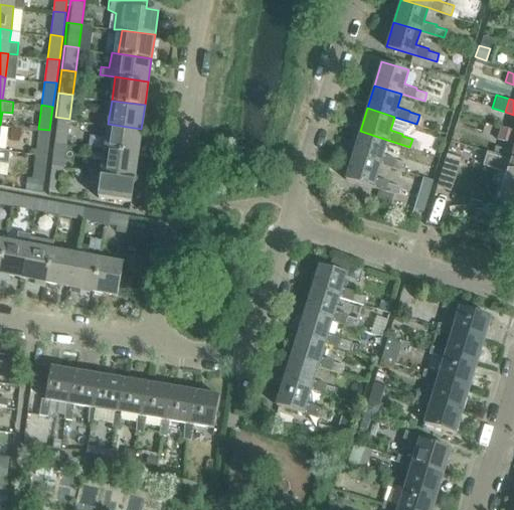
[(55,117),(52,141),(66,142),(69,119),(55,117)]
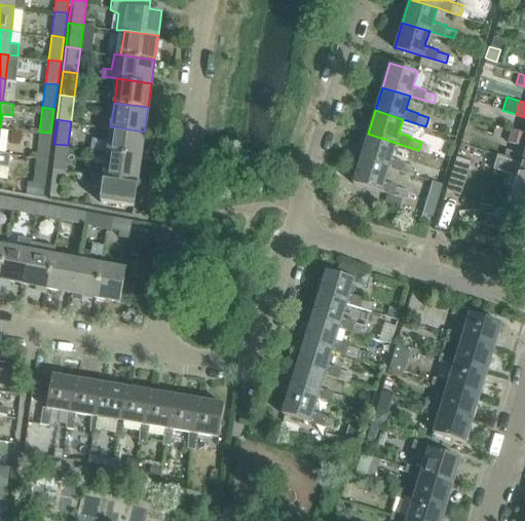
[(110,126),(107,151),(141,155),(144,132),(110,126)]
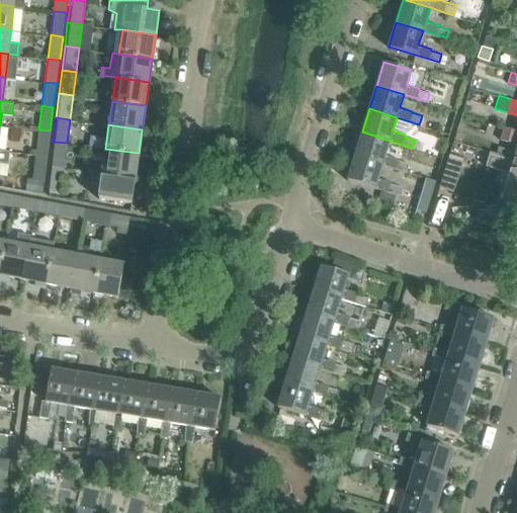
[(516,146),(513,158),(516,159),(516,130),(504,126),(500,139),(516,143),(516,146)]
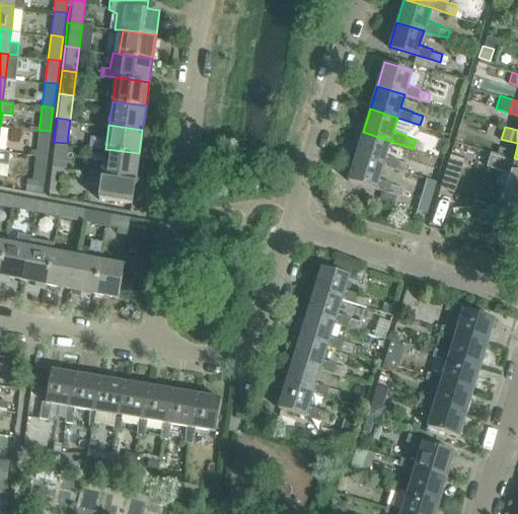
[(39,130),(35,153),(47,155),(50,131),(39,130)]
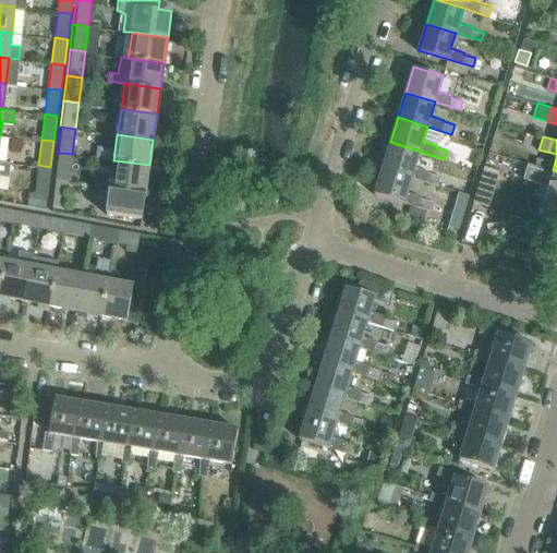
[(420,152),(390,142),(383,167),(412,177),(436,184),(439,176),(427,172),(428,170),(415,166),(420,152)]
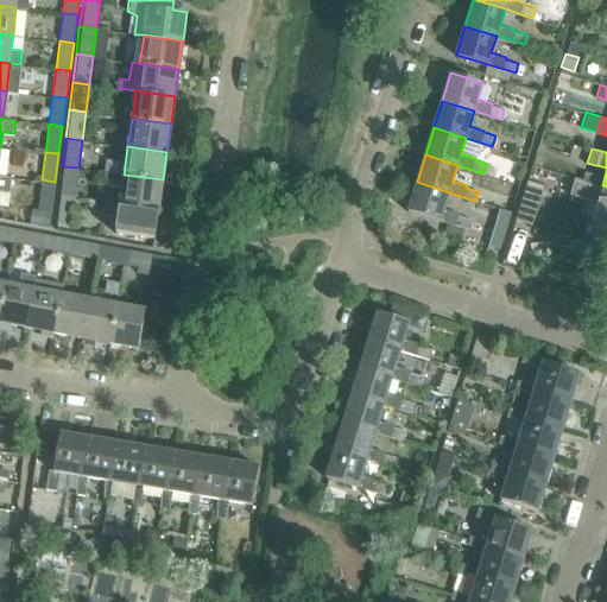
[(62,166),(58,194),(75,196),(78,168),(62,166)]
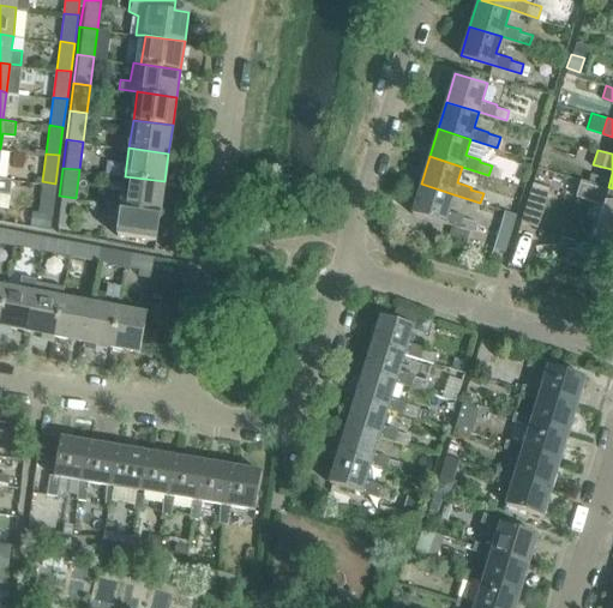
[(600,185),(604,174),(588,169),(584,180),(600,185)]
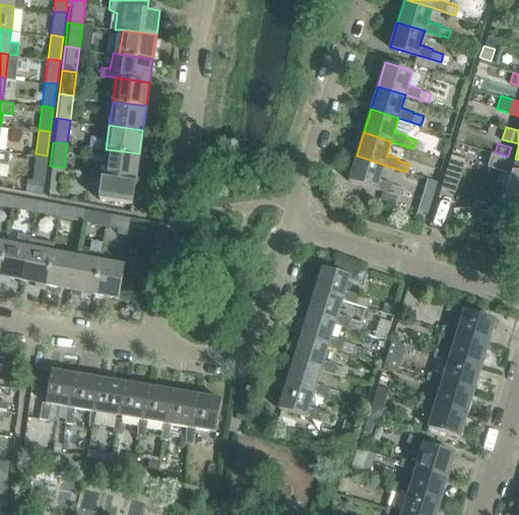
[(0,162),(8,164),(10,150),(0,149),(0,162)]
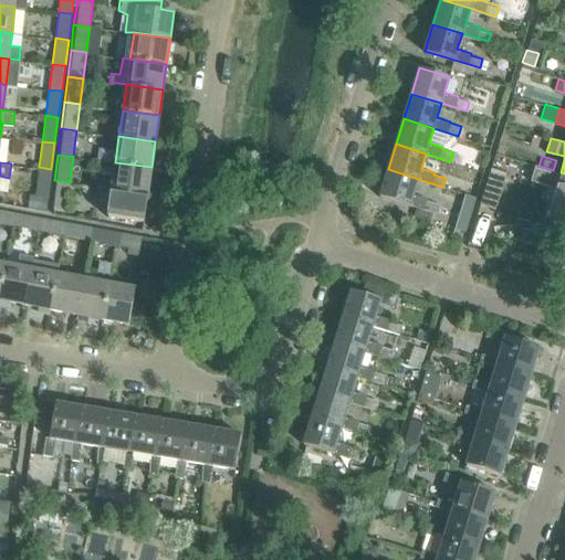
[(115,162),(112,188),(148,193),(152,167),(115,162)]
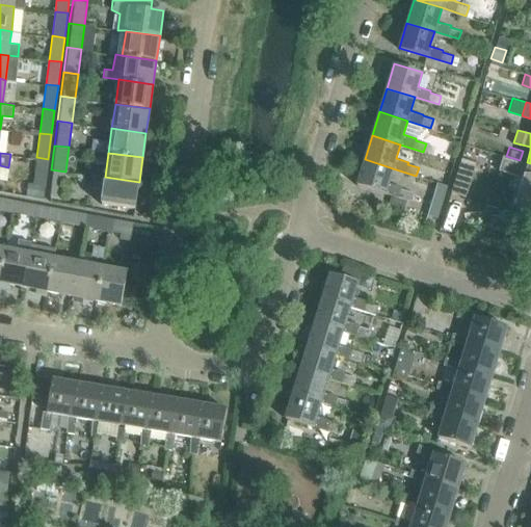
[(506,156),(503,155),(499,168),(523,176),(515,205),(530,210),(530,163),(527,162),(520,160),(506,156)]
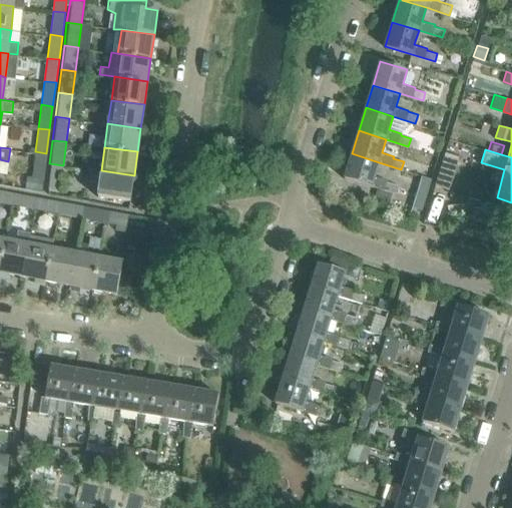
[(445,150),(443,157),(435,182),(449,186),(459,154),(445,150)]
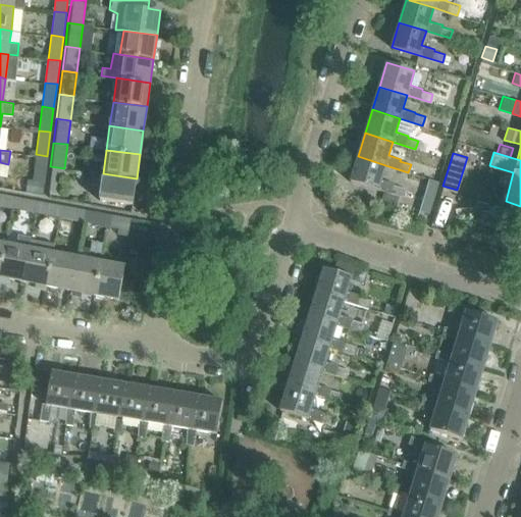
[(47,156),(36,154),(33,179),(43,181),(44,181),(47,156)]
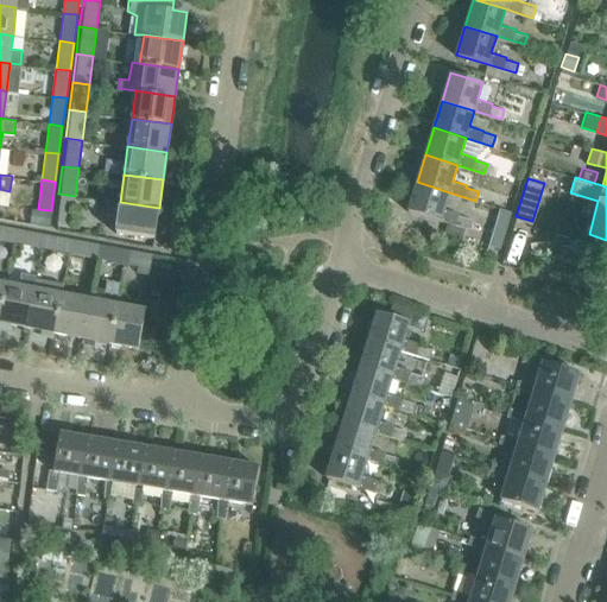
[(449,192),(417,182),(408,210),(440,220),(468,228),(472,219),(457,214),(459,213),(443,208),(449,192)]
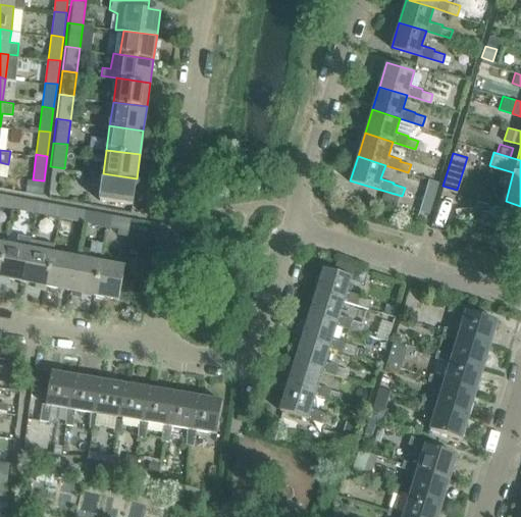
[(47,192),(60,193),(64,168),(50,166),(47,192)]
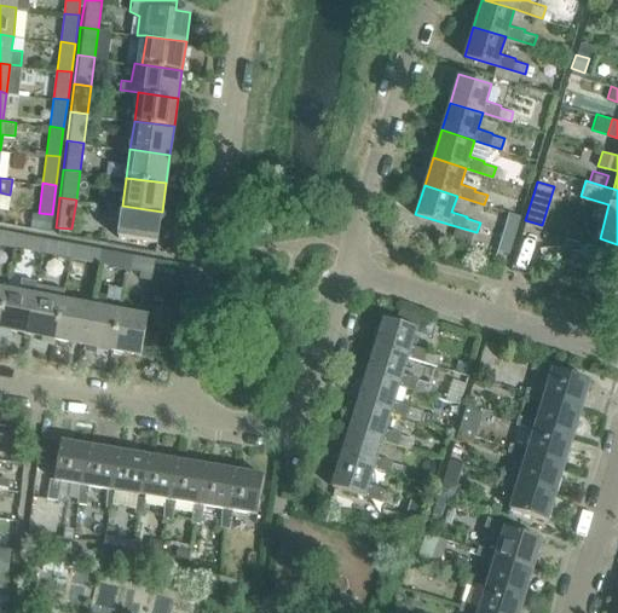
[(162,212),(122,206),(117,235),(157,241),(162,212)]
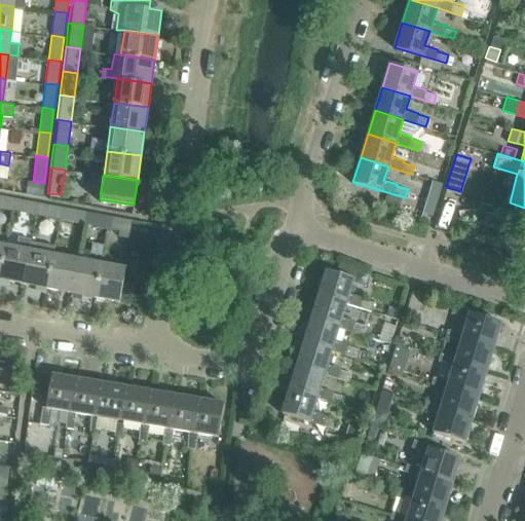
[(25,193),(42,195),(43,182),(33,181),(27,180),(25,193)]
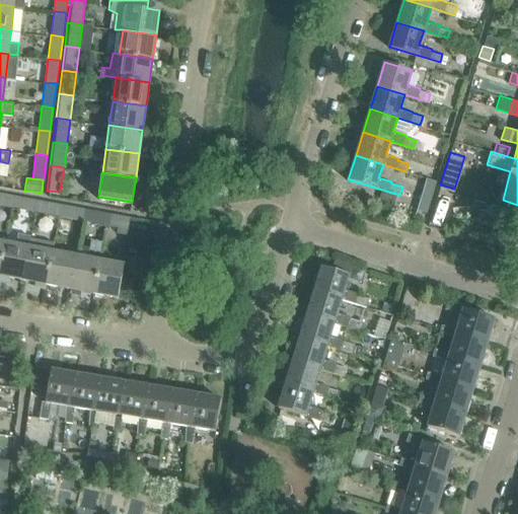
[(14,194),(0,191),(0,203),(11,206),(14,194)]
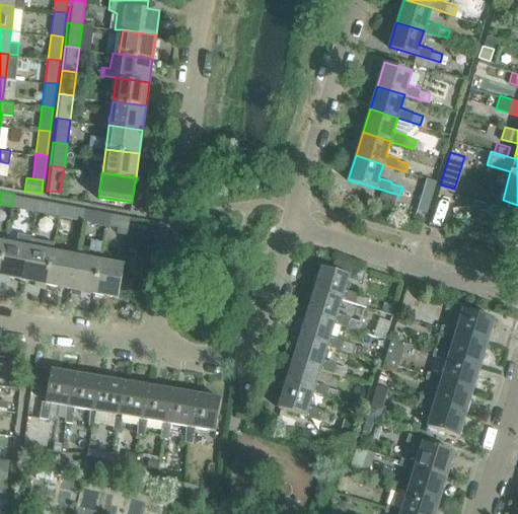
[(427,211),(432,195),(422,192),(418,208),(427,211)]
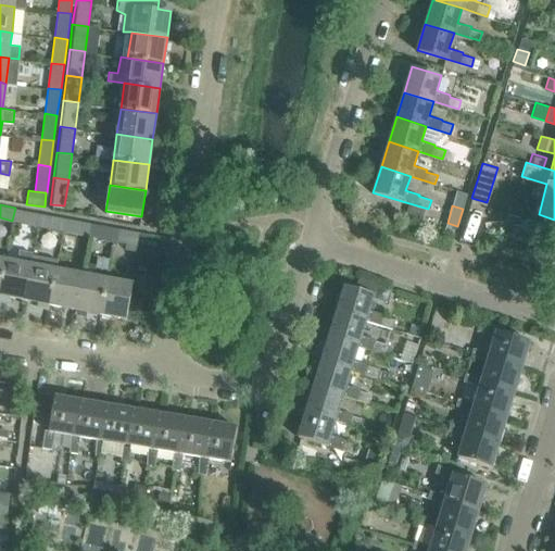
[(40,213),(15,208),(12,221),(38,225),(40,213)]
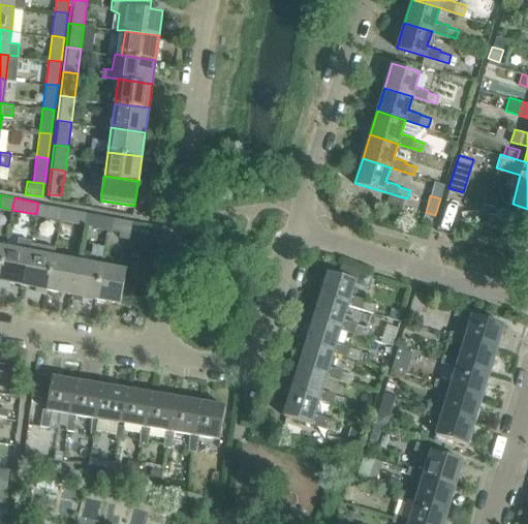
[(62,207),(38,203),(36,214),(60,218),(62,207)]
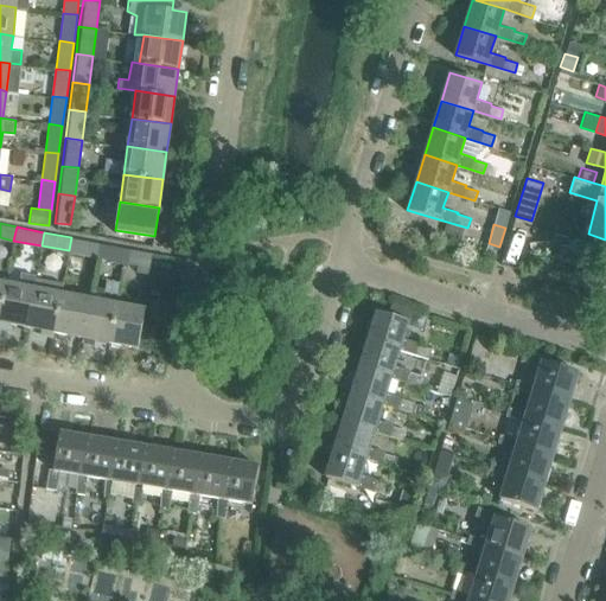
[(100,242),(71,237),(69,250),(97,256),(100,242)]
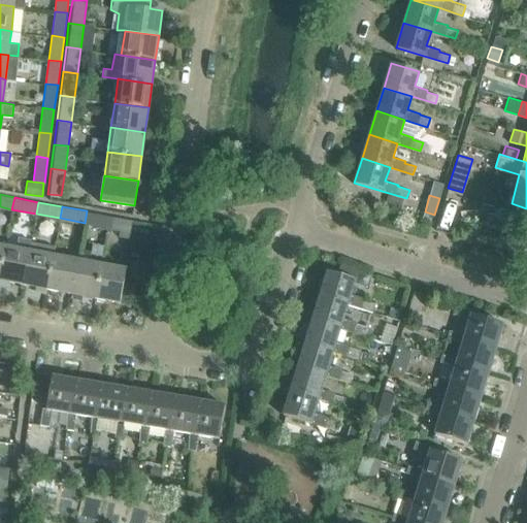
[(110,216),(87,210),(85,223),(108,227),(110,216)]
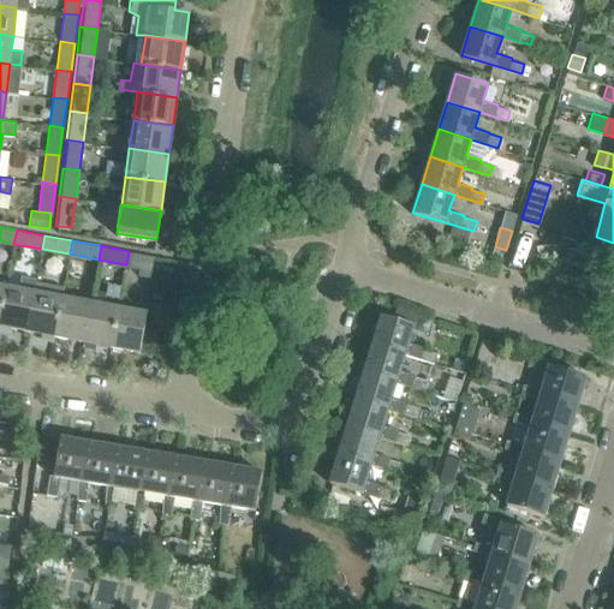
[(154,256),(129,251),(126,264),(138,267),(137,274),(150,276),(154,256)]
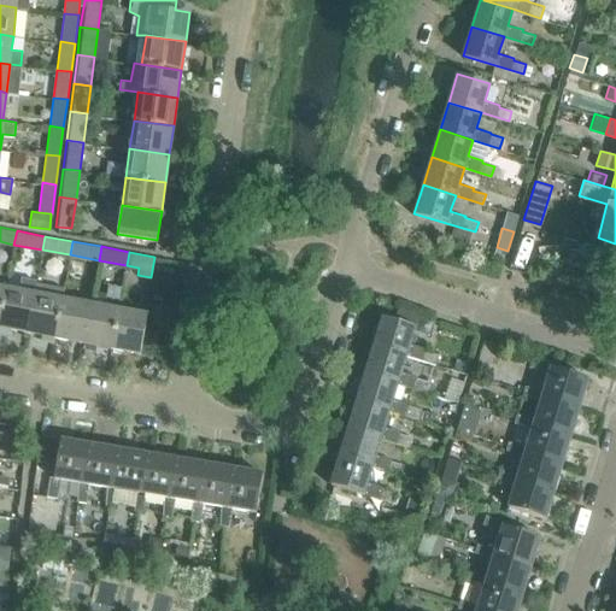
[(6,287),(0,315),(0,324),(27,330),(34,292),(6,287)]
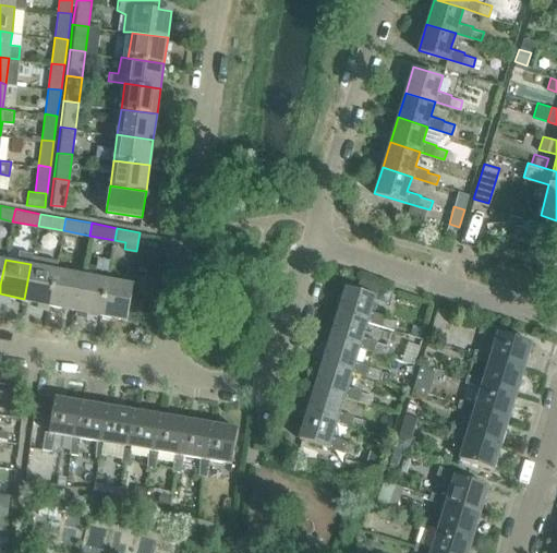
[(31,264),(24,299),(49,304),(56,269),(31,264)]
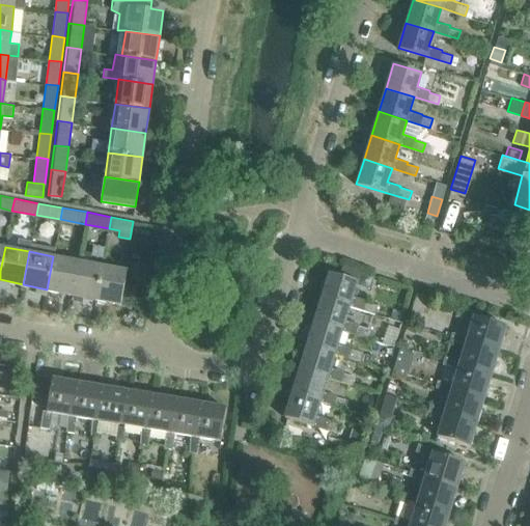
[(53,256),(47,289),(71,294),(78,260),(53,256)]
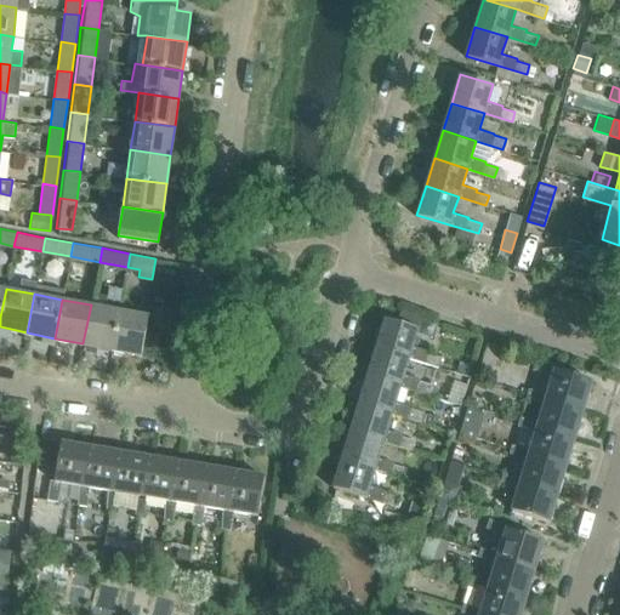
[(91,305),(83,343),(112,349),(119,311),(91,305)]
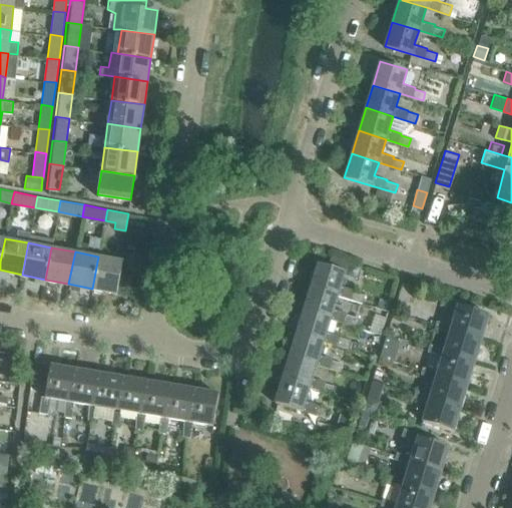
[(98,257),(92,289),(116,294),(122,262),(98,257)]
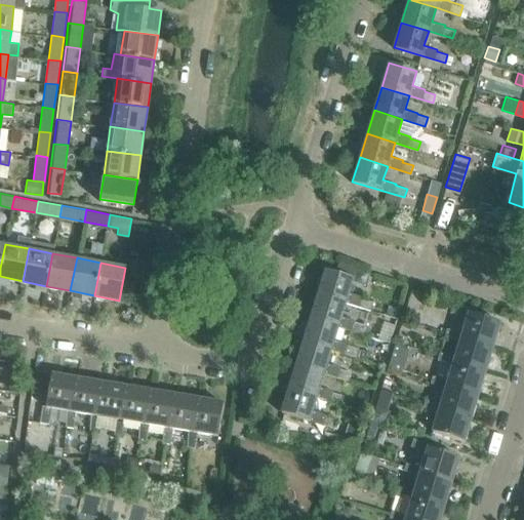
[(334,271),(353,277),(356,268),(337,263),(334,271)]
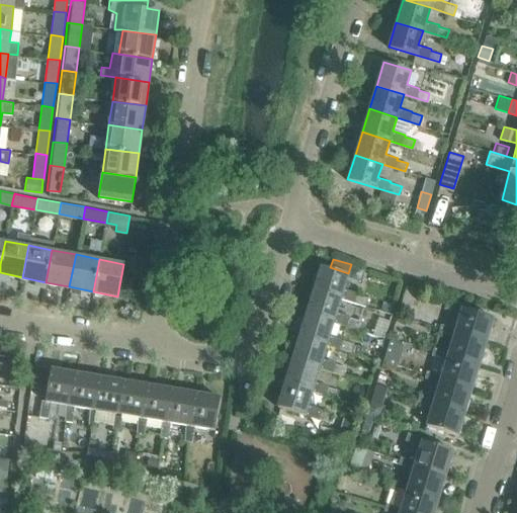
[(367,295),(343,288),(348,273),(330,267),(321,265),(314,288),(340,297),(364,305),(367,295)]
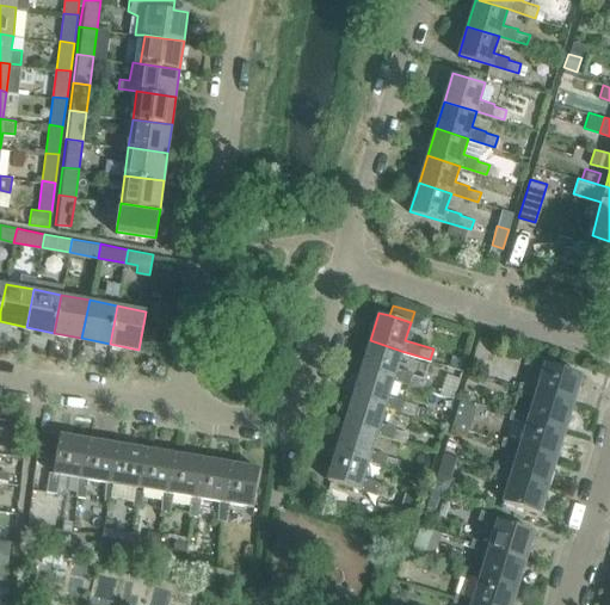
[(429,377),(396,368),(401,351),(370,340),(362,368),(393,377),(425,388),(429,377)]
